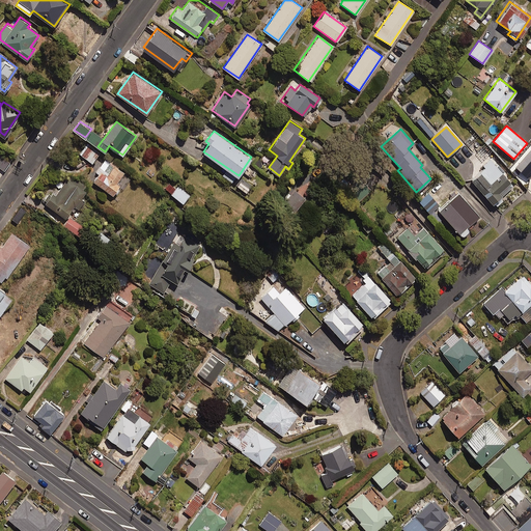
[(100,152),(87,144),(80,155),(92,163),(100,152)]
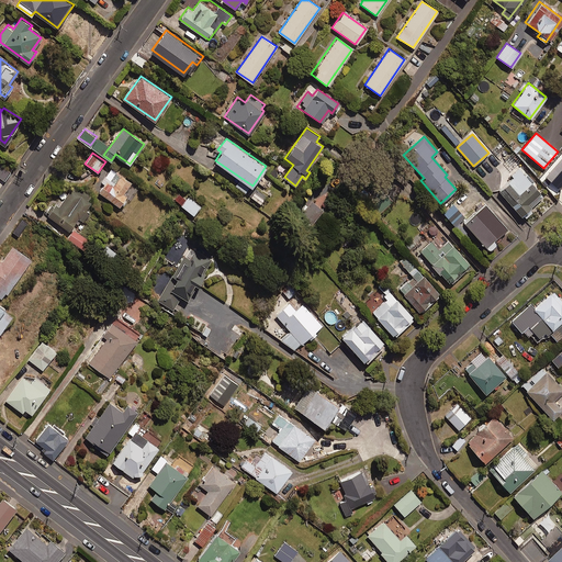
[(10,172),(0,165),(0,177),(4,181),(10,172)]
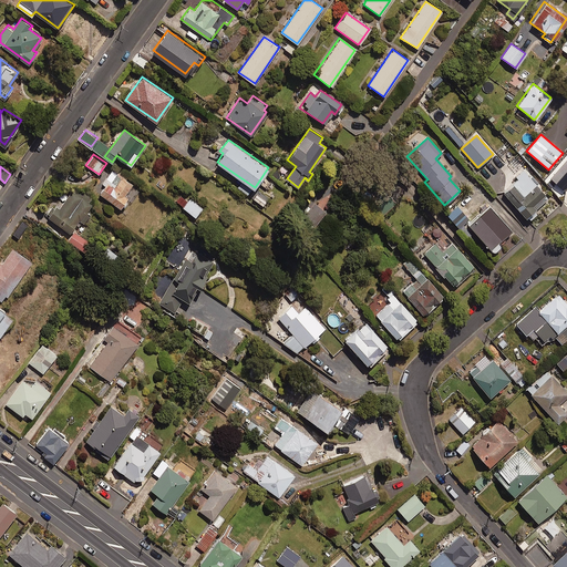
[(133,183),(113,168),(98,191),(121,207),(127,197),(125,195),(133,183)]
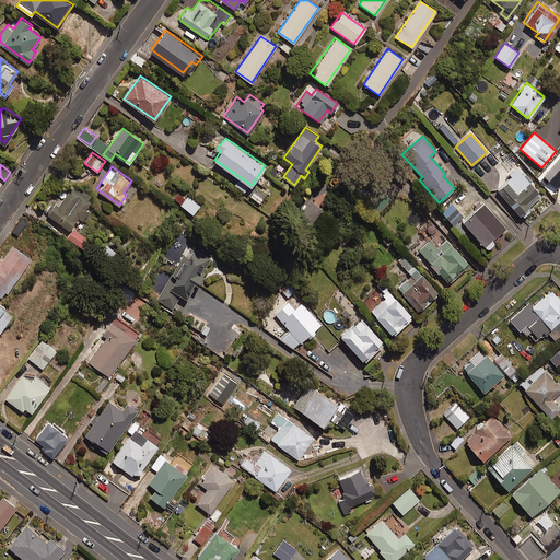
[(540,195),(518,170),(497,189),(517,214),(540,195)]
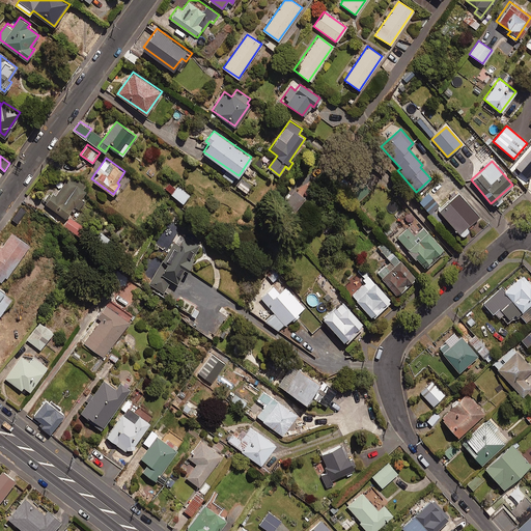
[(313,174),(305,168),(301,173),(309,180),(313,174)]
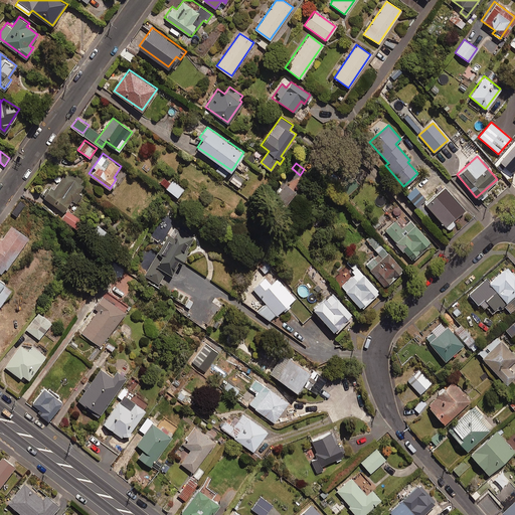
[(84,184),(66,171),(54,188),(50,185),(42,196),(63,210),(71,199),(75,202),(81,193),(79,191),(84,184)]
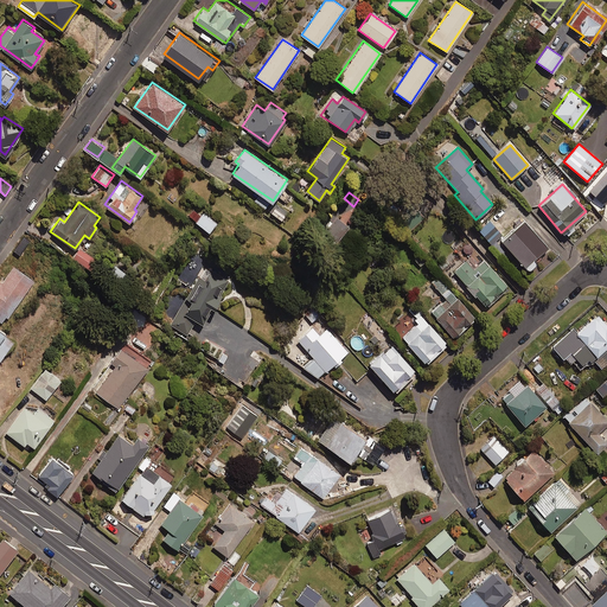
[(425,217),(414,203),(396,216),(407,230),(425,217)]
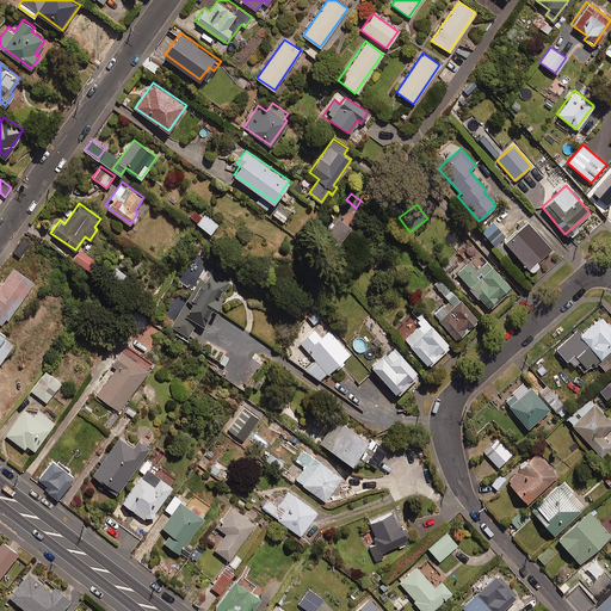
[(218,223),(204,213),(197,223),(210,233),(218,223)]
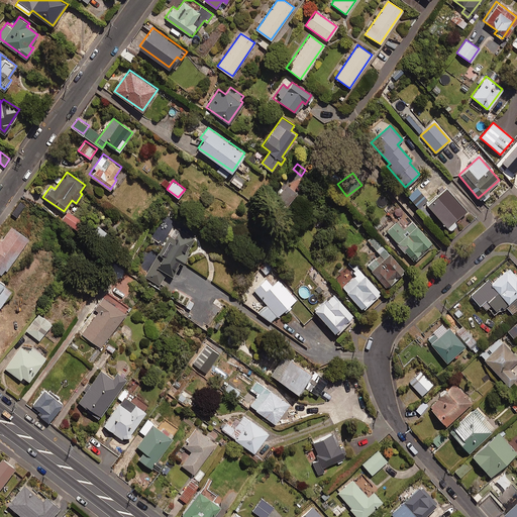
[(297,192),(286,184),(279,195),(291,202),(297,192)]
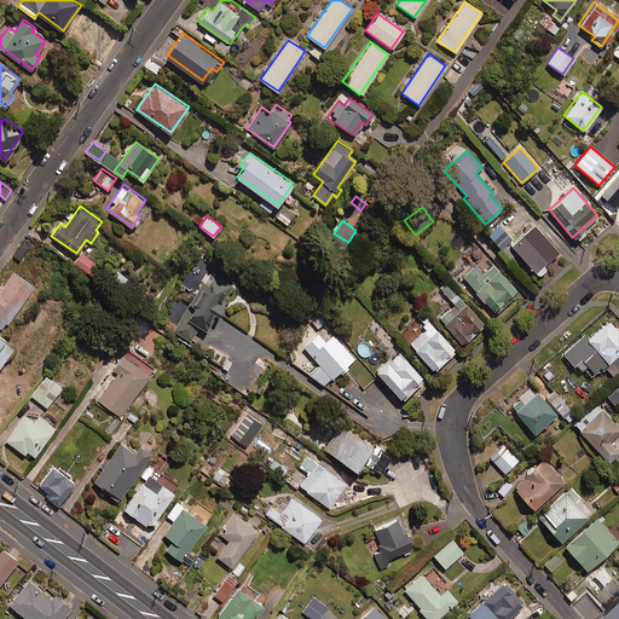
[(512,262),(515,259),(513,258),(516,254),(537,276),(545,267),(543,264),(556,252),(533,225),(510,246),(495,227),(487,235),(512,262)]
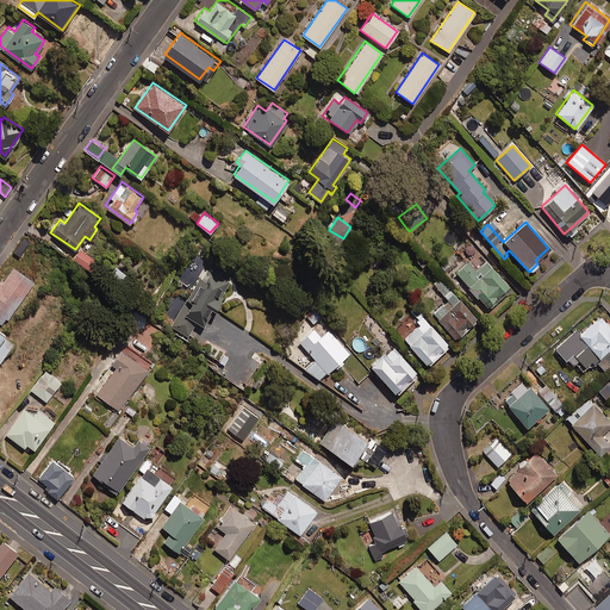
[(98,259),(80,249),(74,259),(92,269),(98,259)]
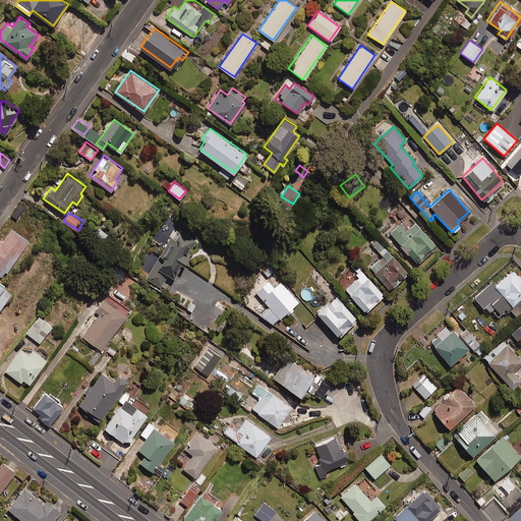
[(406,231),(398,223),(388,232),(415,262),(433,244),(414,224),(406,231)]
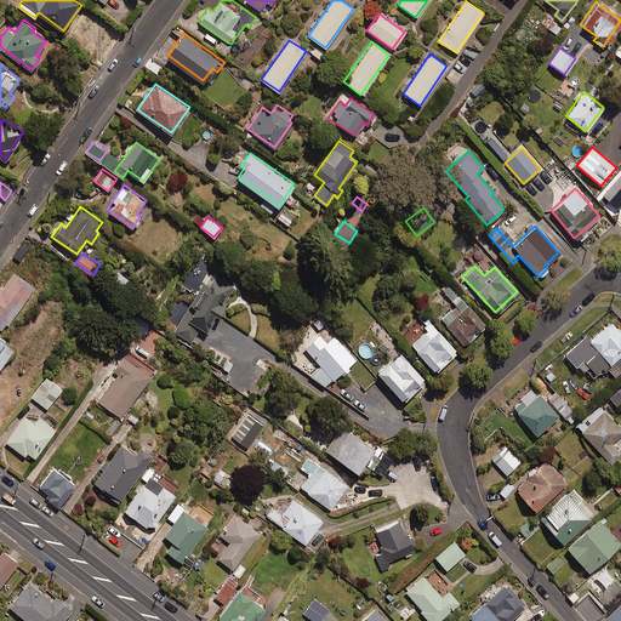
[(34,285),(13,269),(0,286),(0,328),(1,329),(34,285)]
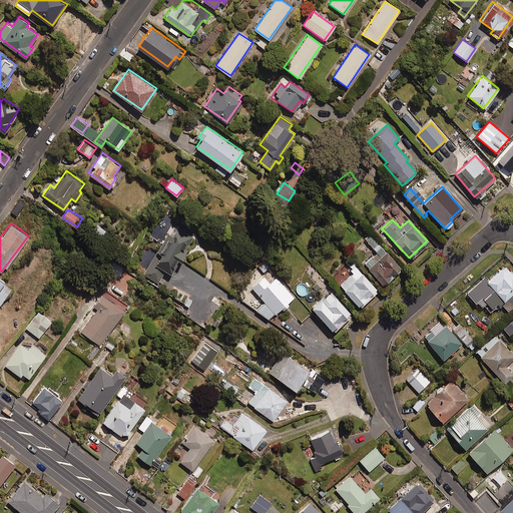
[(170,273),(179,259),(181,260),(187,250),(185,248),(193,236),(173,223),(161,242),(162,243),(143,274),(158,283),(166,270),(170,273)]
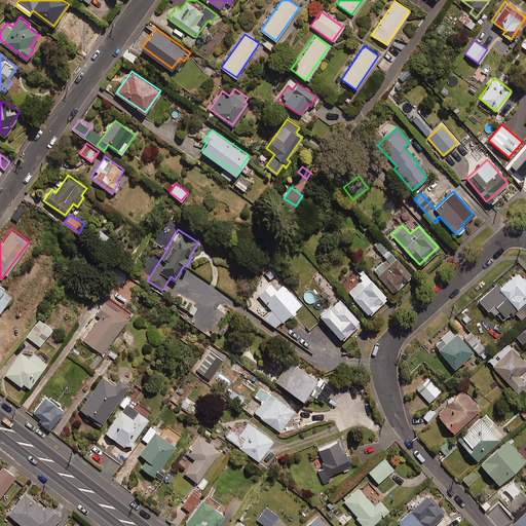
[(373,245),(386,258),(373,269),(393,291),(412,274),(379,239),(373,245)]
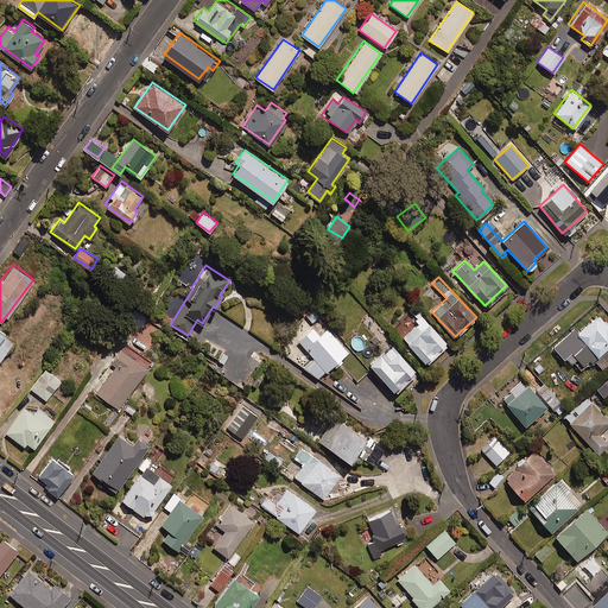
[(419,324),(404,337),(425,361),(447,343),(415,305),(410,310),(417,318),(415,320),(419,324)]
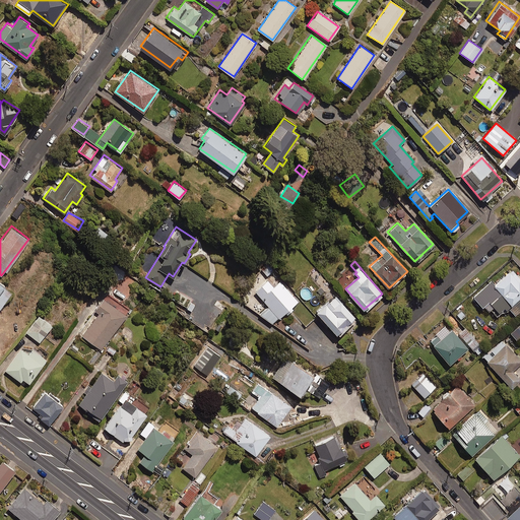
[(519,279),(511,269),(494,284),(491,281),(472,298),(485,312),(489,310),(497,318),(508,308),(514,315),(519,309),(519,279)]
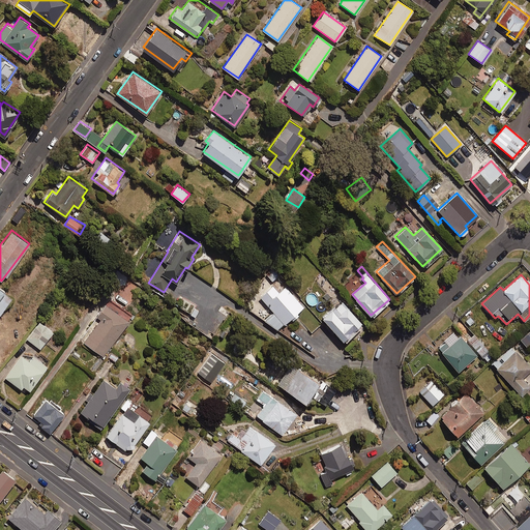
[(304,305),(286,286),(280,292),(271,284),(266,289),(267,290),(260,297),(274,313),(266,320),(276,330),(304,305)]
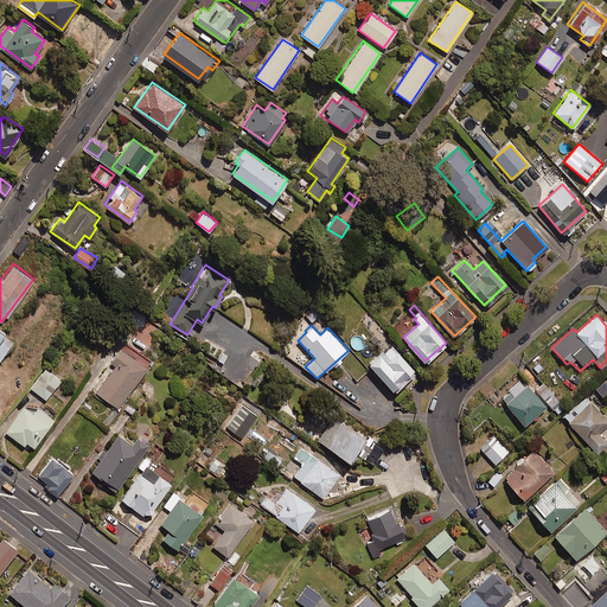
[(0,360),(14,340),(0,330),(0,360)]
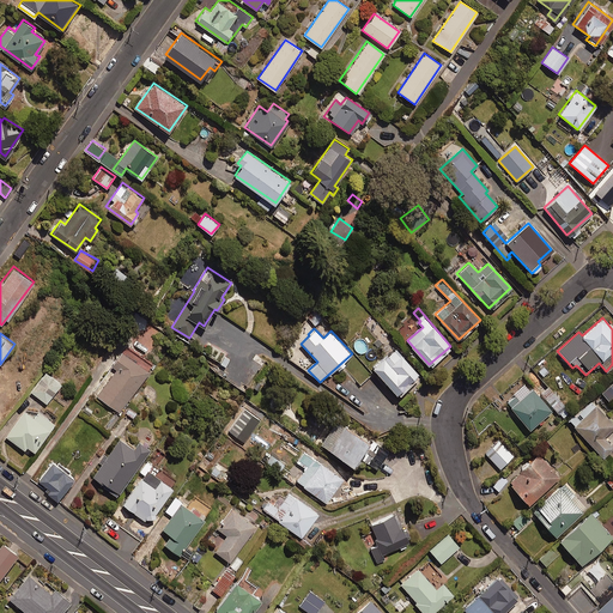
[(153,364),(126,345),(111,364),(115,366),(96,394),(120,411),(153,364)]
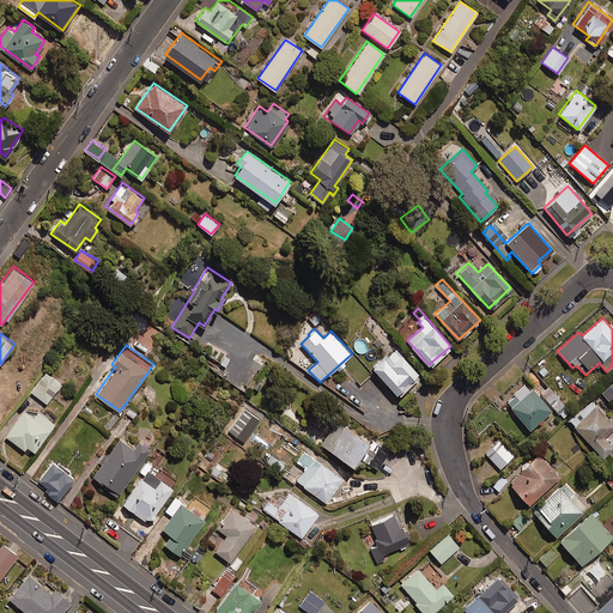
[(230,358),(214,347),(210,354),(225,365),(230,358)]
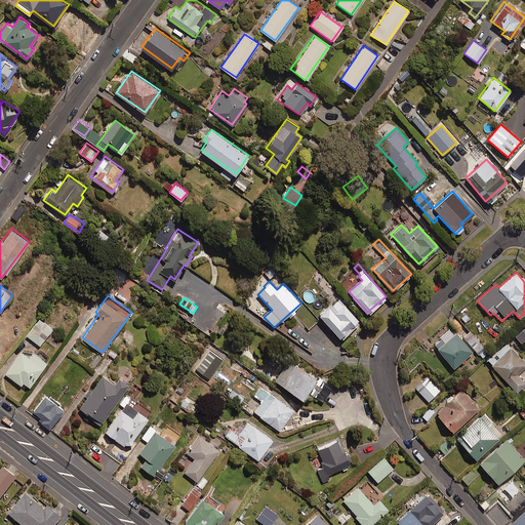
[(360,322),(339,297),(320,314),(341,338),(360,322)]
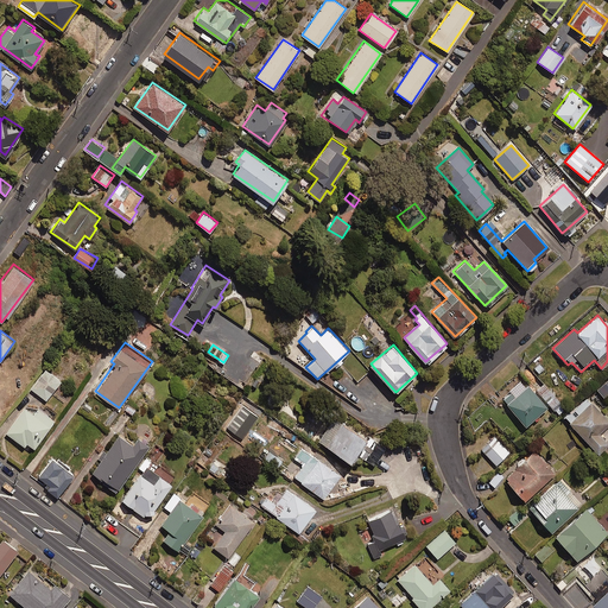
[(254,352),(249,356),(253,359),(248,366),(253,371),(264,359),(254,352)]
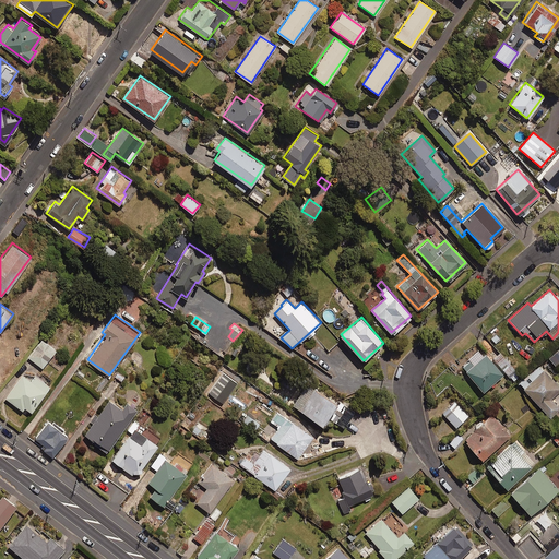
[(56,348),(42,339),(28,357),(43,367),(56,348)]
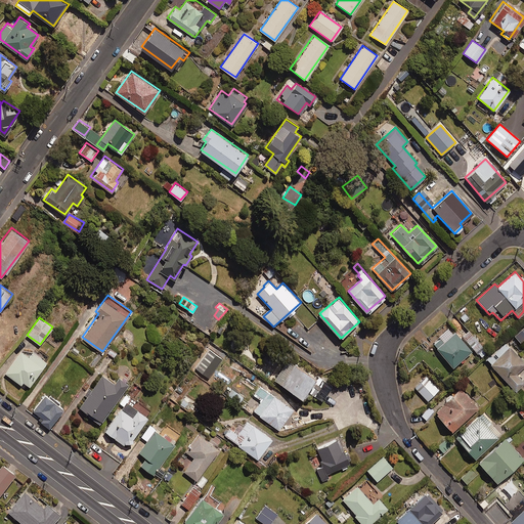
[(519,343),(523,338),(523,325),(513,337),(519,343)]
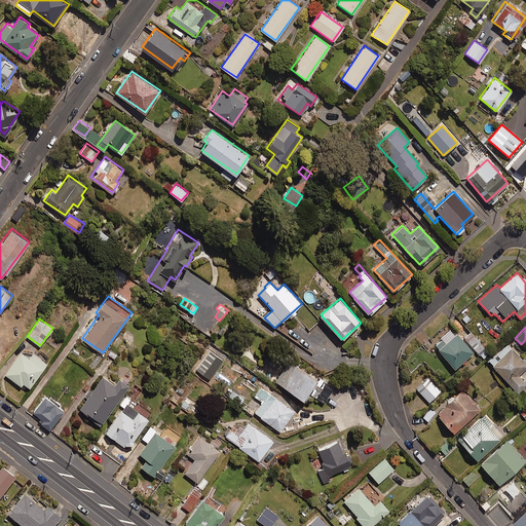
[(472,353),(456,334),(438,349),(453,369),(472,353)]
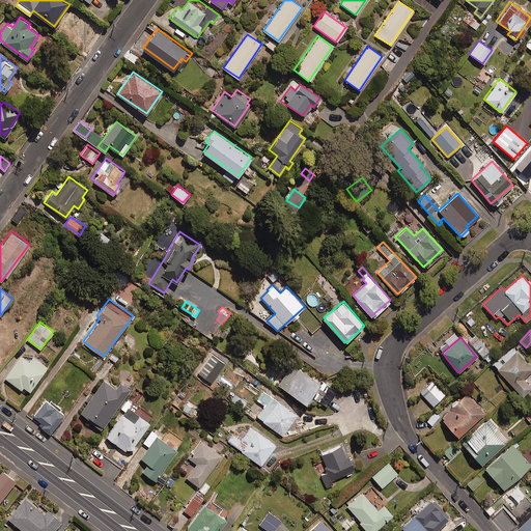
[(490,352),(482,344),(476,351),(482,358),(490,352)]
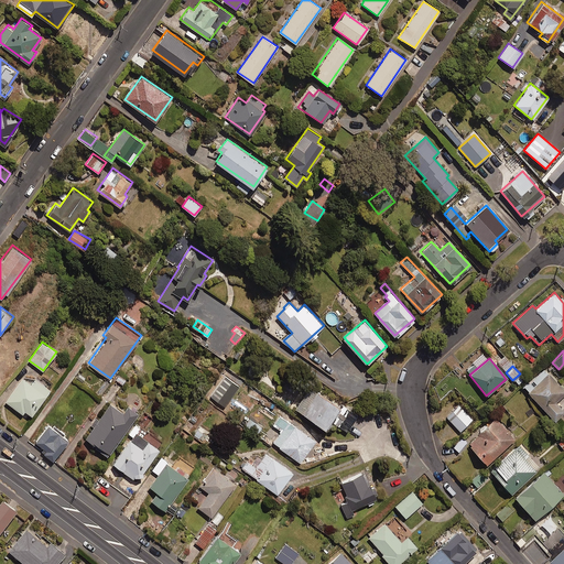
[(563,391),(543,369),(522,388),(552,420),(563,409),(563,398),(561,394),(563,391)]
